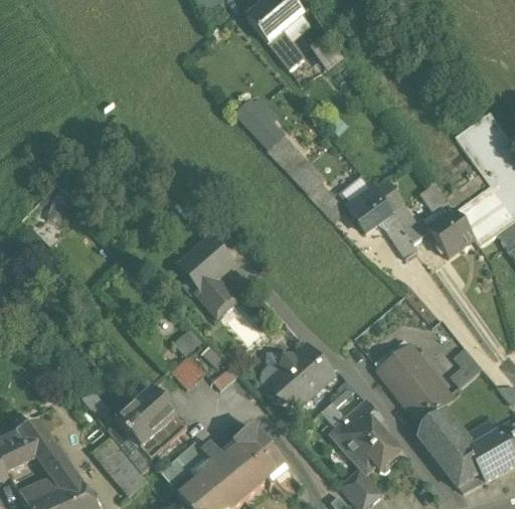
[(203,0),(208,10),(227,1),(226,0),(203,0)]
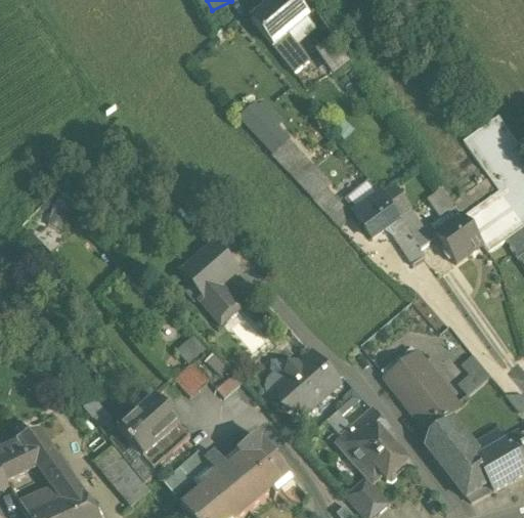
[(271,0),(251,16),(272,44),(286,34),(300,23),(307,16),(306,14),(294,0),(271,0)]
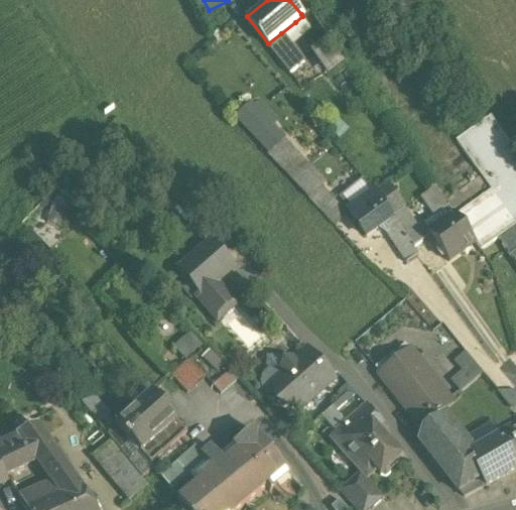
[(302,59),(281,33),(268,43),(289,71),(302,59)]
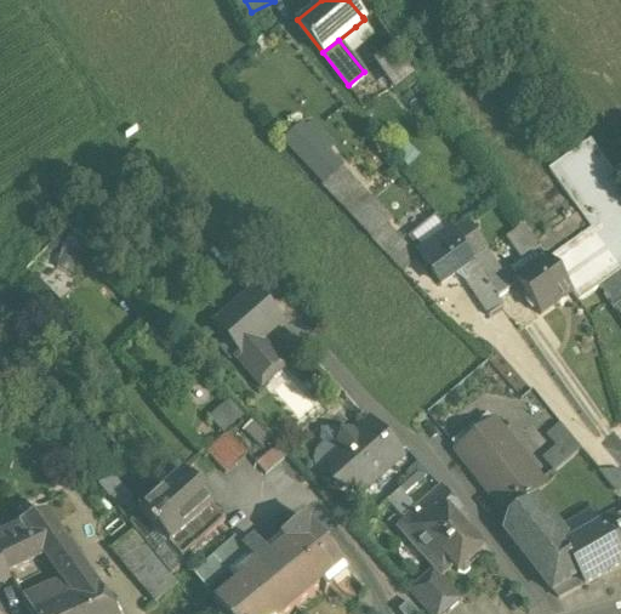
[(397,47),(380,61),(394,81),(412,69),(397,47)]
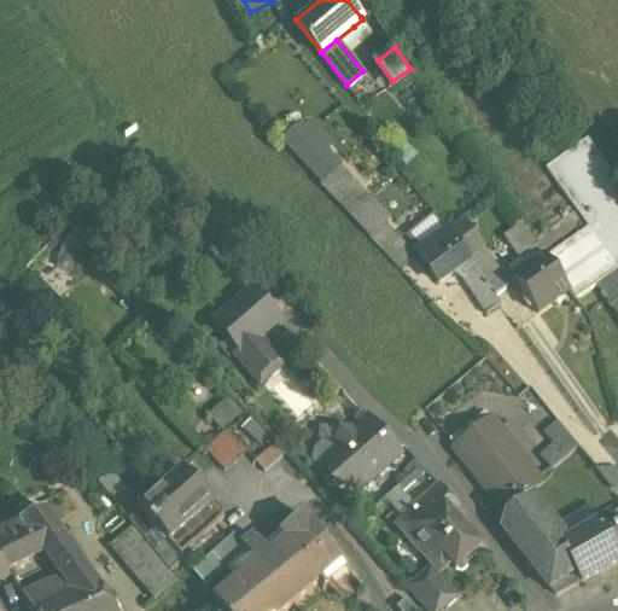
[(301,120),(280,138),(320,180),(340,162),(328,146),(333,141),(312,118),(304,123),(301,120)]
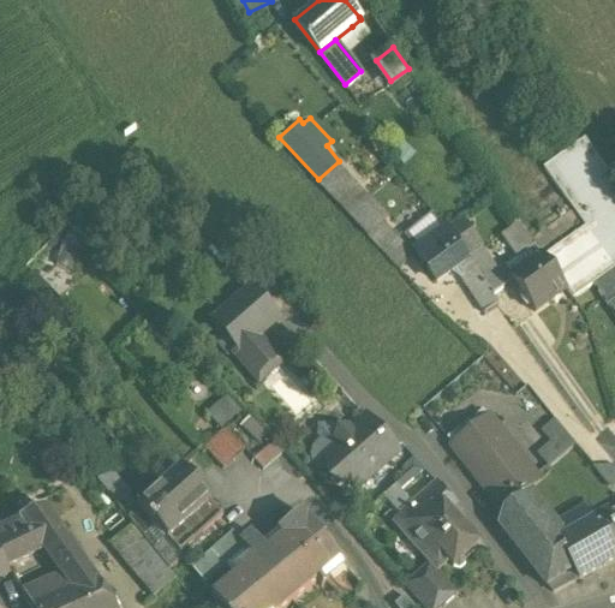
[(584,224),(542,252),(566,286),(572,294),(592,280),(614,263),(614,180),(584,136),(543,165),(584,224)]
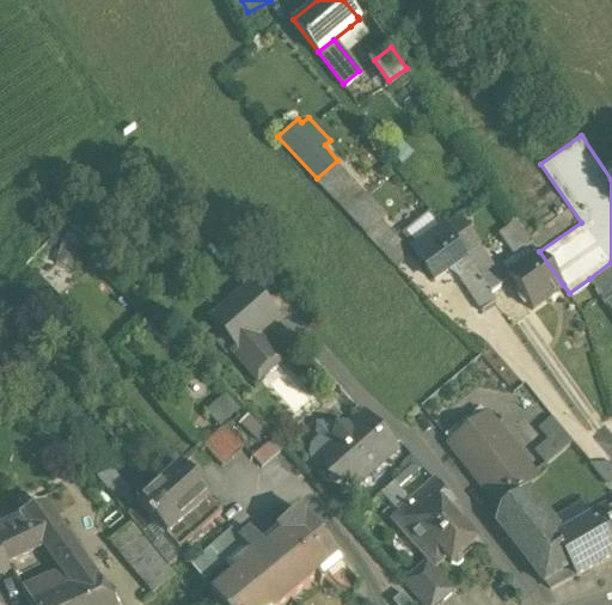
[(416,234),(444,222),(438,208),(410,220),(416,234)]
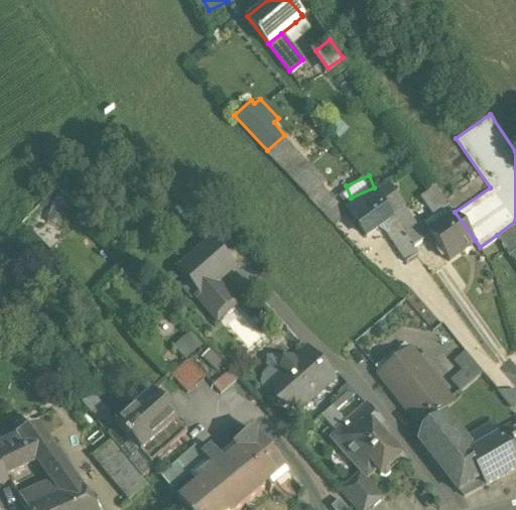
[(404,205),(387,179),(374,188),(391,214),(403,206),(404,205)]
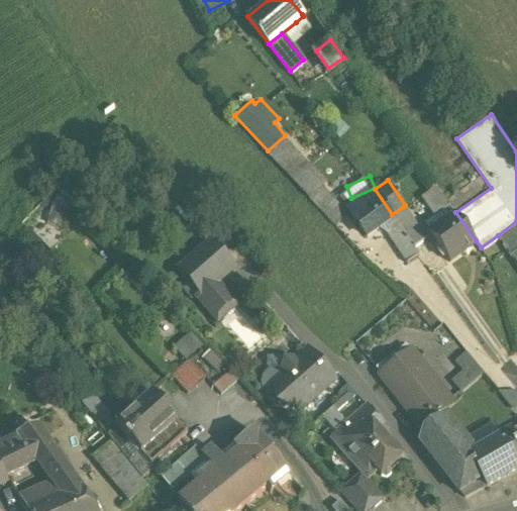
[(455,212),(435,184),(420,194),(435,215),(444,209),(449,216),(455,212)]
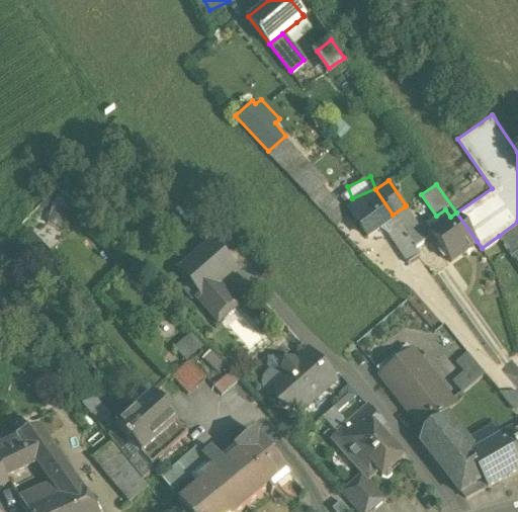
[(375,189),(350,207),(367,233),(384,221),(393,215),(375,189)]
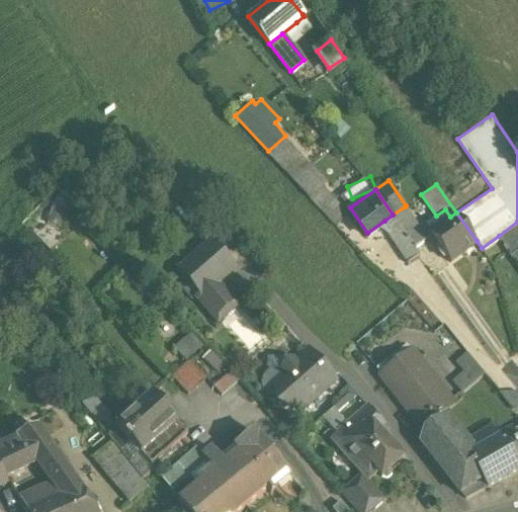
[(329,197),(326,195),(319,201),(336,220),(348,209),(334,193),(329,197)]
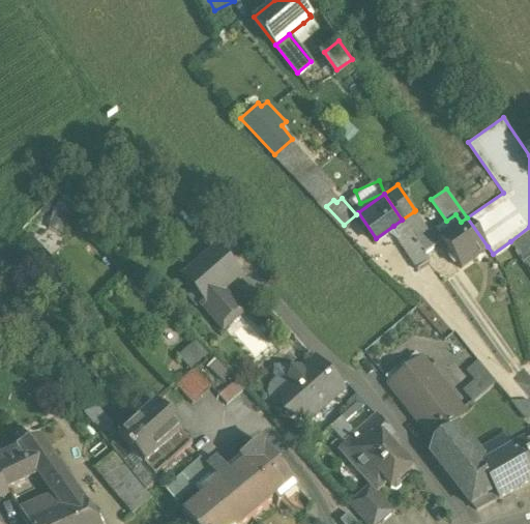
[(414,211),(402,220),(416,242),(417,242),(423,252),(436,243),(414,211)]
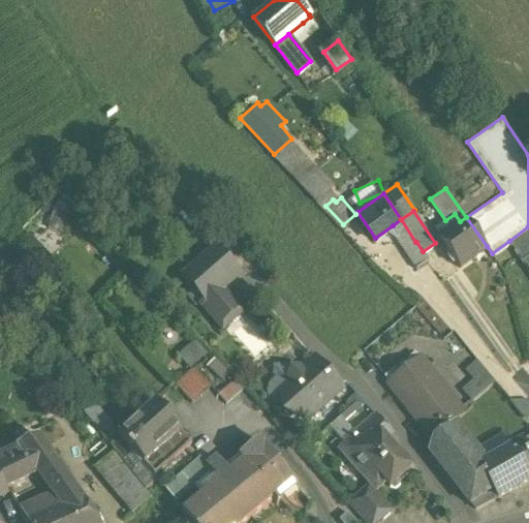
[(487,246),(466,217),(460,221),(439,237),(460,266),(487,246)]
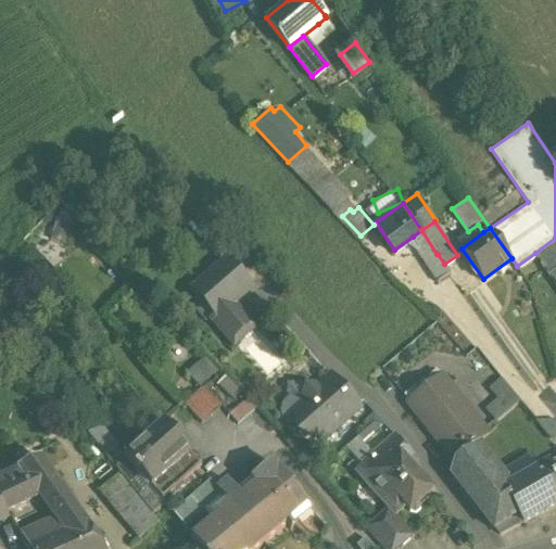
[(421,230),(413,237),(419,244),(415,249),(437,281),(450,271),(444,264),(438,254),(437,254),(421,230)]
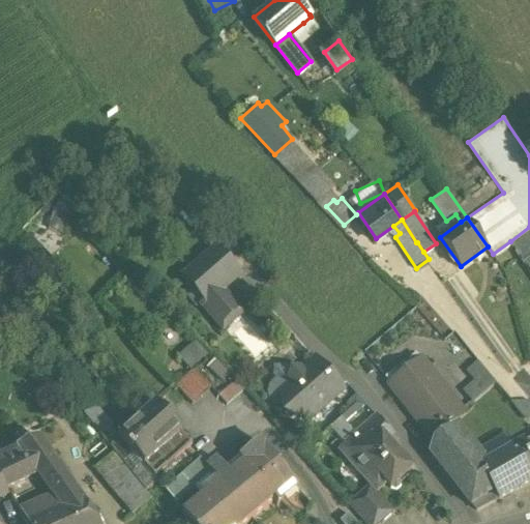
[(529,227),(510,241),(523,259),(529,254),(529,227)]
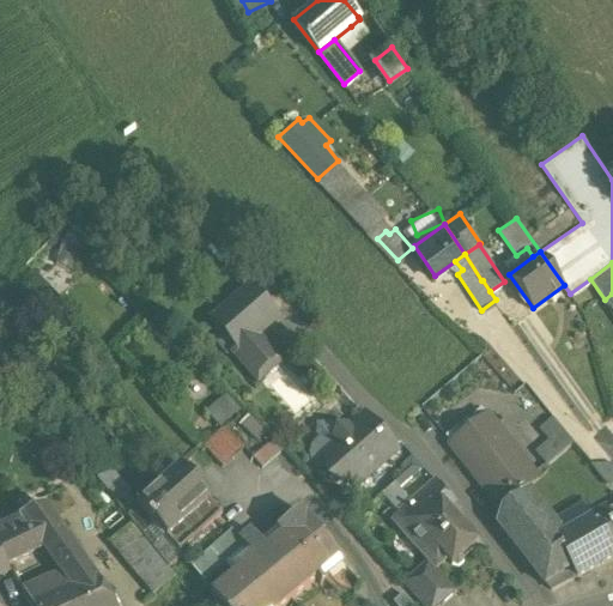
[(277,315),(248,283),(212,314),(225,329),(238,344),(232,349),(258,377),(262,374),(261,373),(280,356),(271,346),(272,345),(259,329),(277,315)]
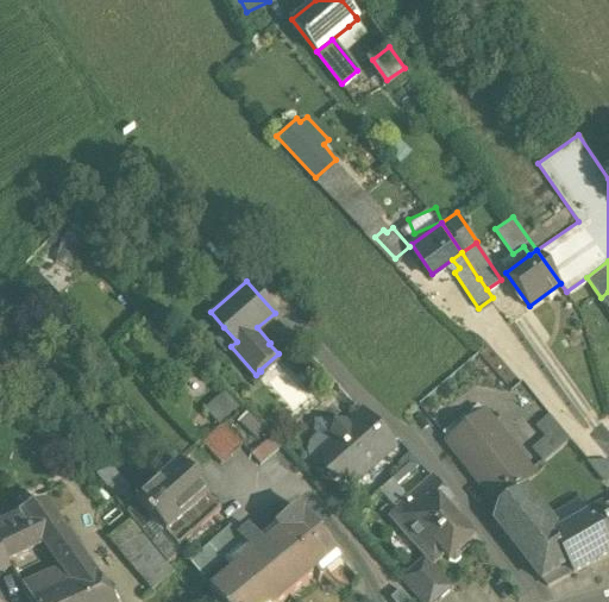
[(224,327),(214,336),(224,347),(231,347),(231,346),(237,342),(224,327)]
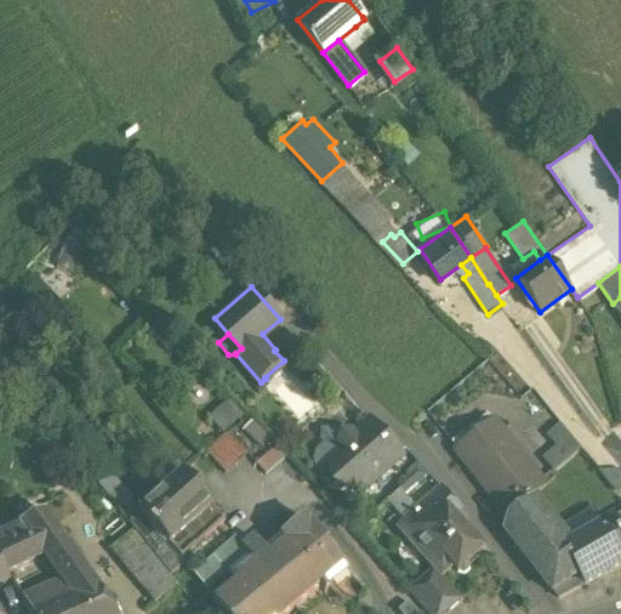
[(224,426),(240,410),(228,397),(212,413),(224,426)]
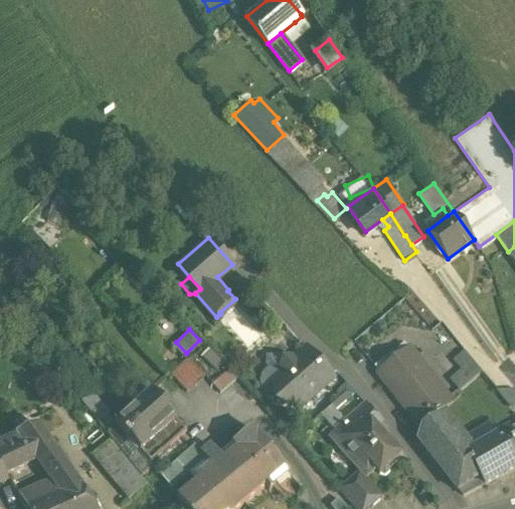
[(207,344),(194,359),(212,375),(225,361),(207,344)]
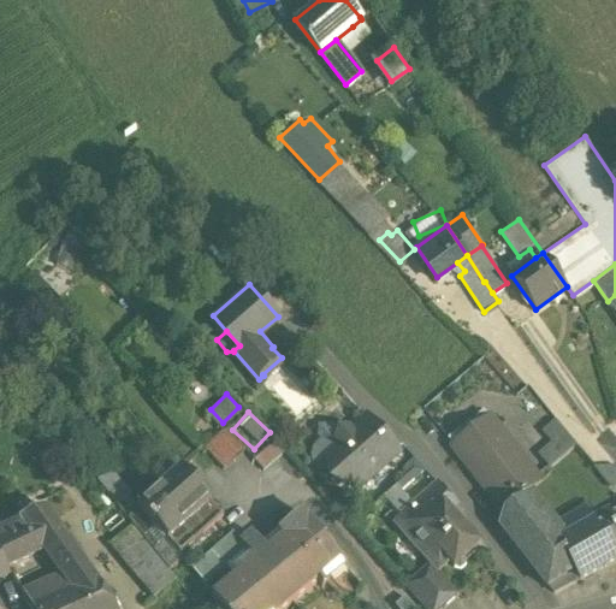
[(574,437),(555,414),(544,424),(555,437),(563,447),(574,437)]
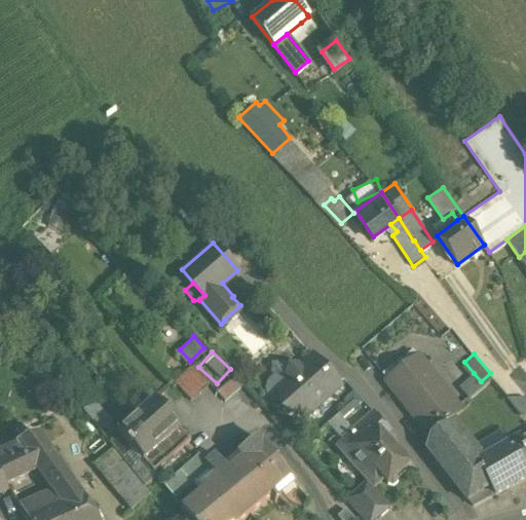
[(289,363),(285,359),(275,361),(271,364),(271,368),(274,371),(270,374),(267,379),(265,384),(266,390),(269,394),(279,393),(283,406),(295,411),(310,398),(313,401),(338,379),(327,367),(326,369),(313,356),(301,367),(296,362),(289,363)]
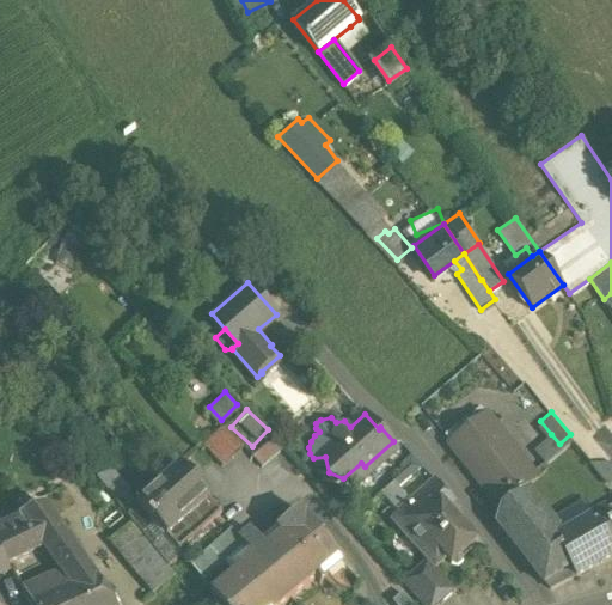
[(532,469),(489,414),(472,427),(469,425),(451,439),(496,496),(518,480),(519,480),(532,469)]
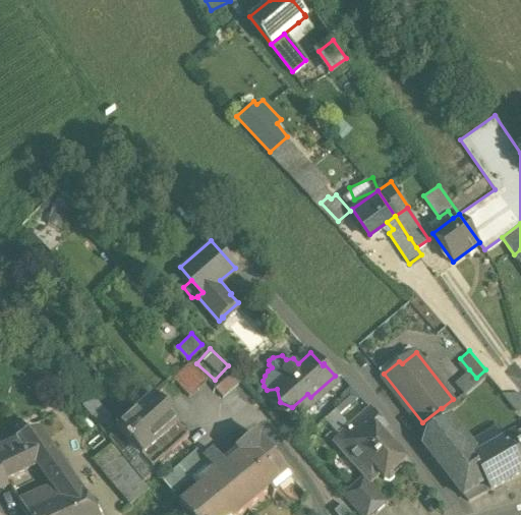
[(190,359),(173,375),(188,393),(207,377),(190,359)]
